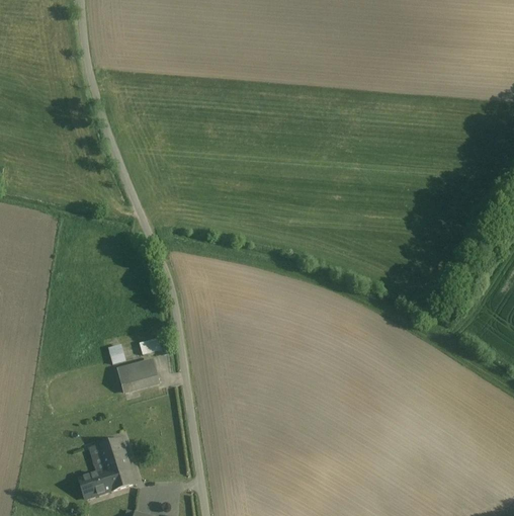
[(155,325),(150,327),(153,338),(158,336),(155,325)]
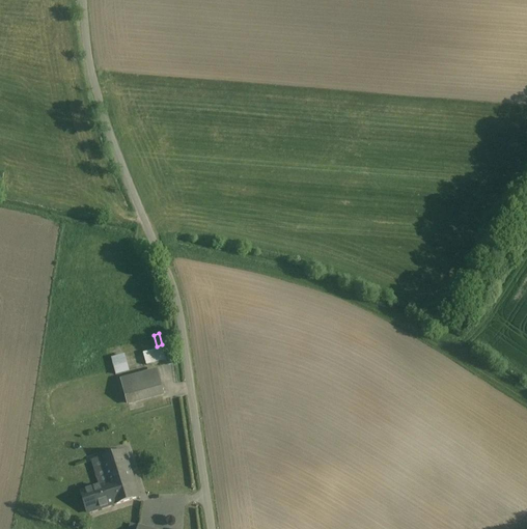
[(163,346),(142,350),(144,362),(165,359),(163,346)]
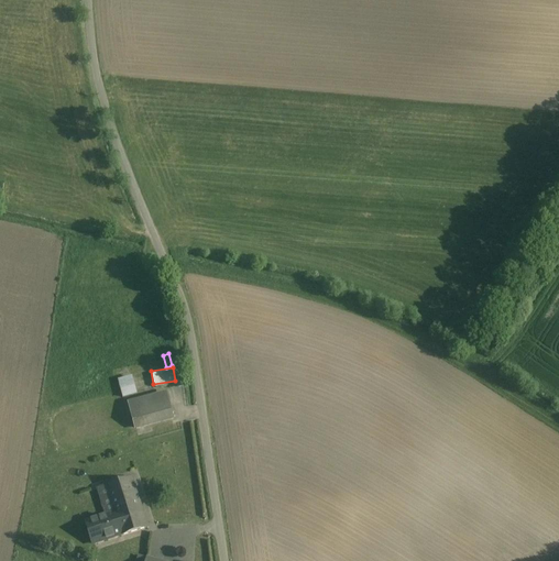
[(122,396),(136,392),(132,374),(118,377),(122,396)]
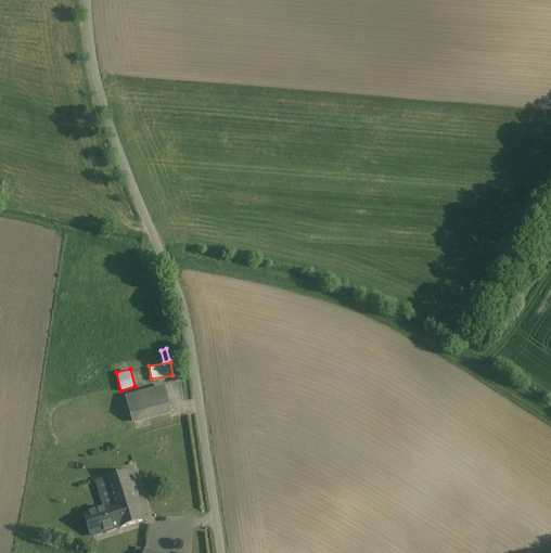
[(158,386),(123,396),(130,421),(166,411),(158,386)]
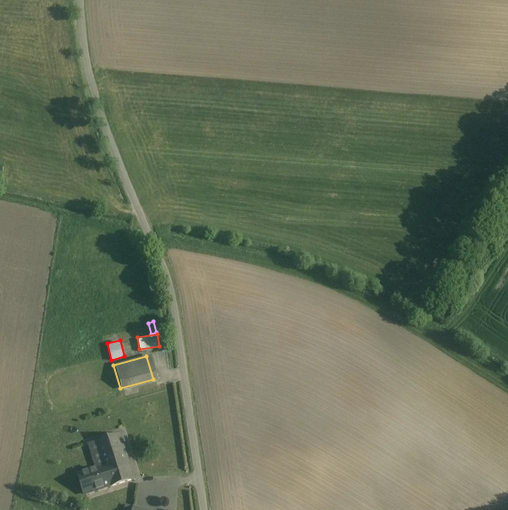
[(116,433),(91,441),(99,464),(92,466),(75,472),(82,493),(130,478),(116,433)]
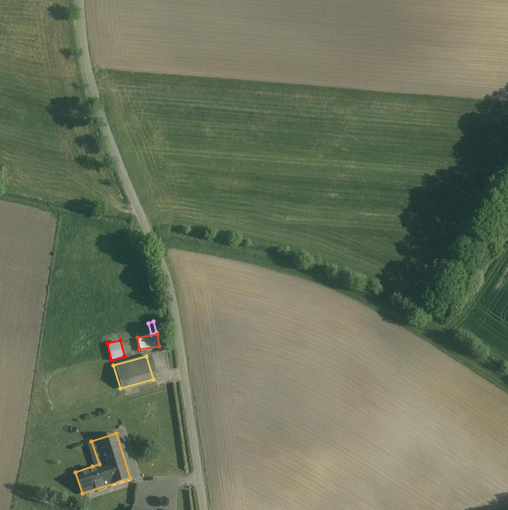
[(99,464),(91,441),(84,443),(92,466),(99,464)]
